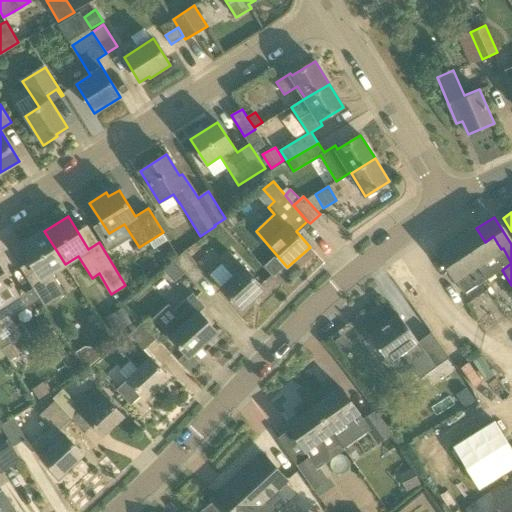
[(501,269),(502,270),(511,263),(503,248),(501,249),(493,236),(485,242),(476,228),(460,238),(477,263),(476,264),(486,280),(501,269)]
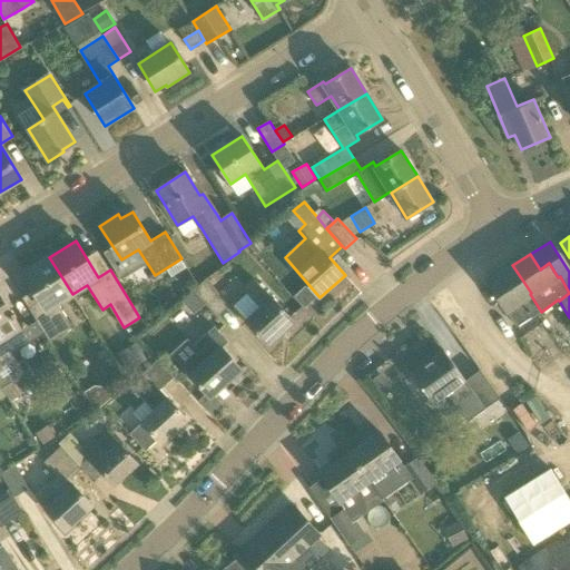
[(57,304),(72,294),(49,257),(23,274),(46,311),(35,317),(49,342),(71,327),(57,304)]
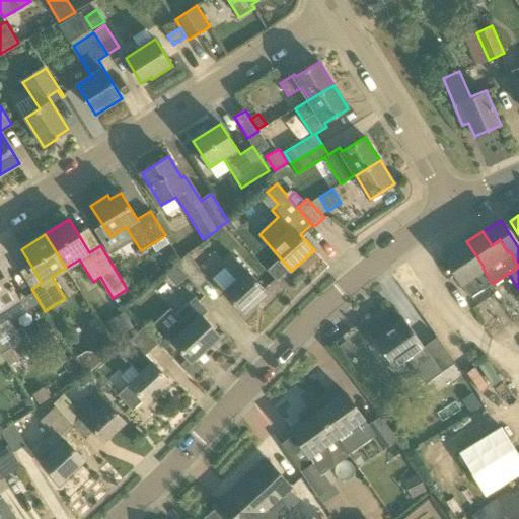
[(472,297),(493,284),(483,268),(484,267),(466,241),(444,256),(461,284),(463,283),(472,297)]
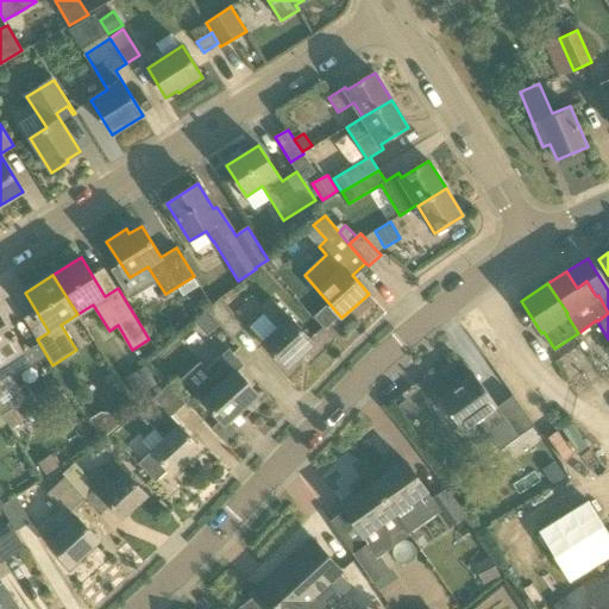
[(206,311),(232,339),(246,326),(220,297),(206,311)]
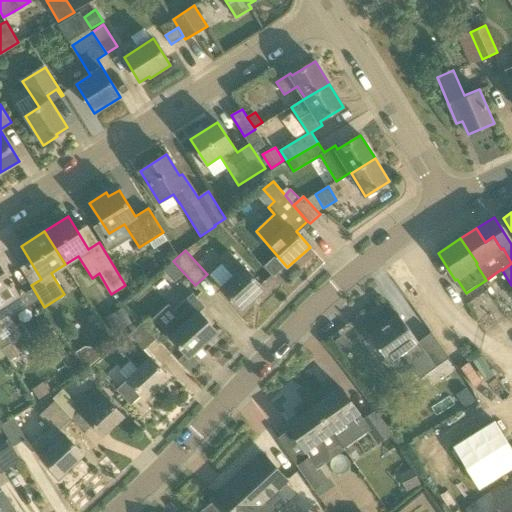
[(222,288),(241,309),(264,289),(230,252),(220,261),(234,277),(222,288)]
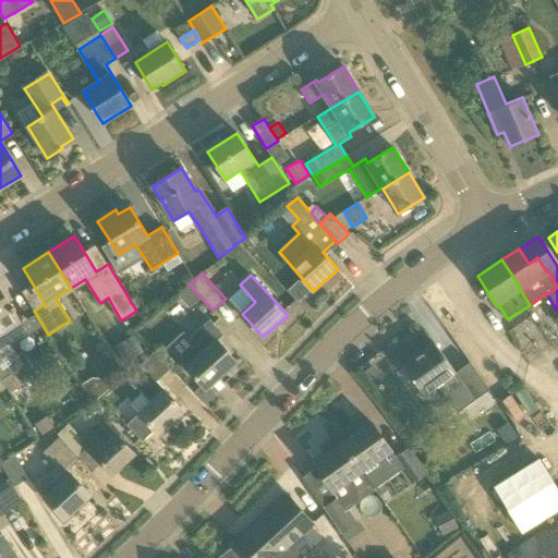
[(187,305),(198,294),(189,284),(187,284),(178,294),(187,305)]
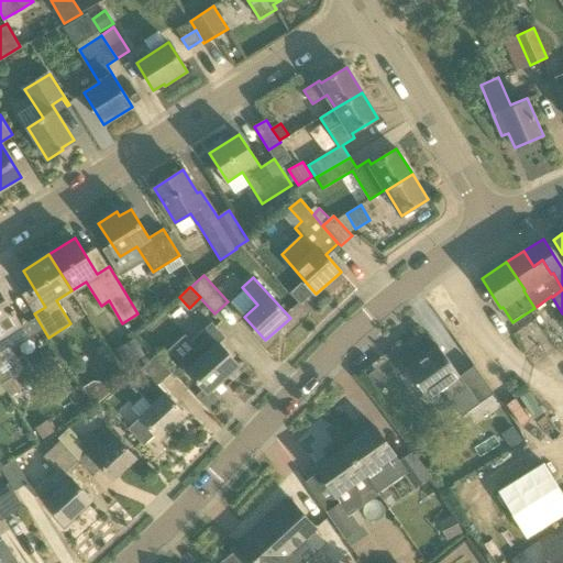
[(0,341),(22,327),(14,315),(15,313),(13,310),(12,310),(0,289),(0,341)]
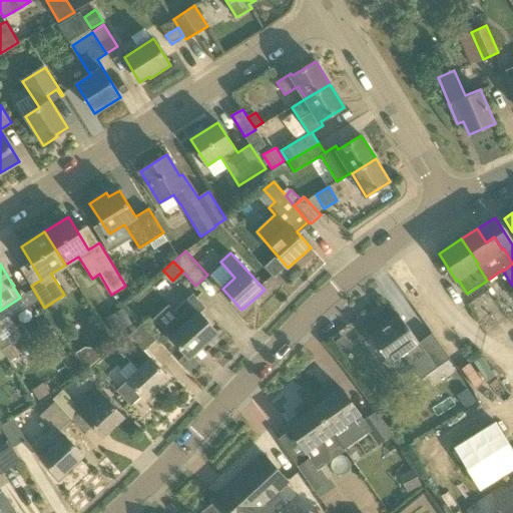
[(199,313),(205,308),(193,294),(174,312),(179,318),(165,332),(189,358),(217,332),(199,313)]
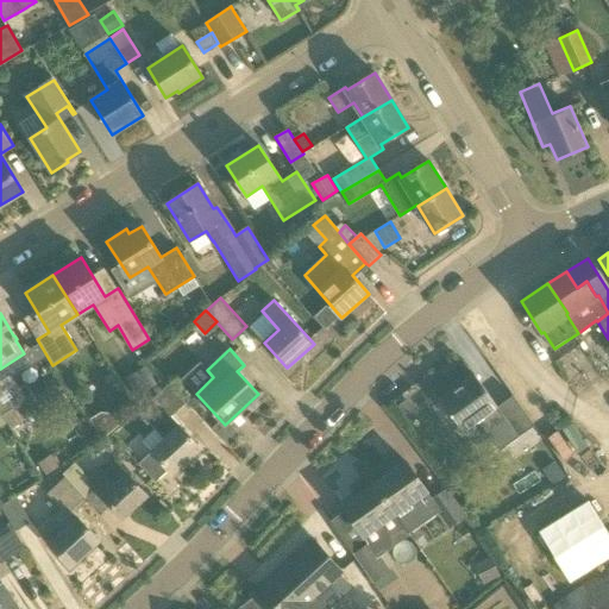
[(0,414),(1,415),(2,415),(16,407),(16,406),(27,399),(11,374),(0,380),(0,414)]
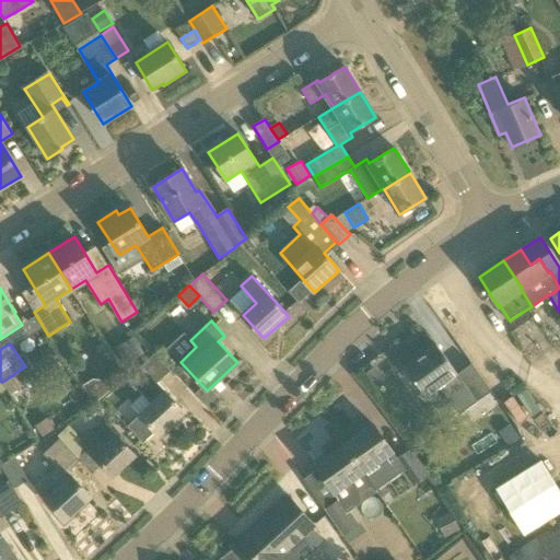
[(477,400),(436,345),(405,368),(426,397),(440,387),(448,400),(458,413),(477,400)]
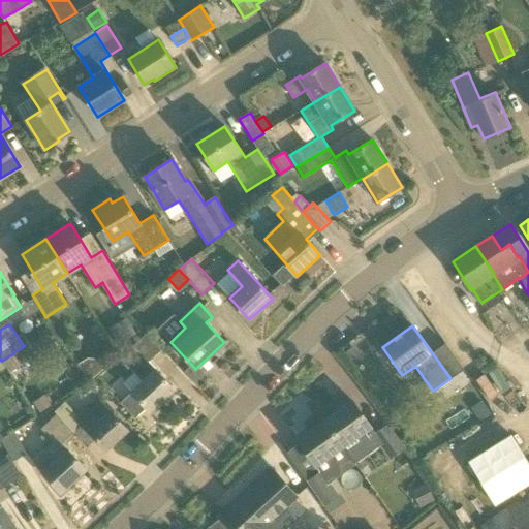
[(133,392),(150,411),(174,389),(149,362),(161,350),(148,336),(134,347),(139,353),(127,365),(144,382),(133,392)]
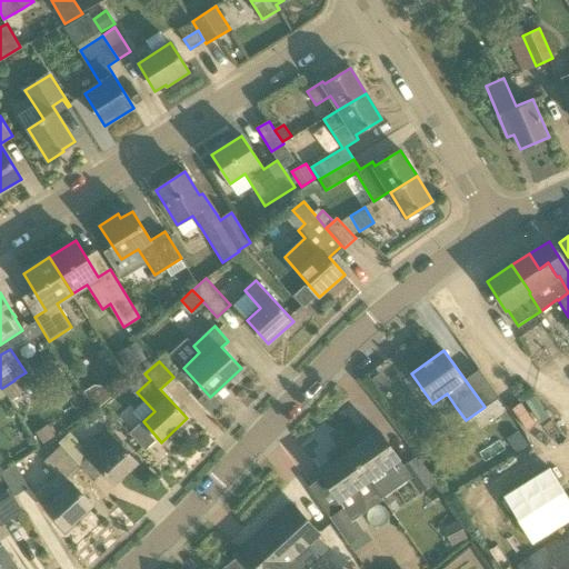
[(112,396),(105,387),(93,386),(85,392),(96,412),(112,396)]
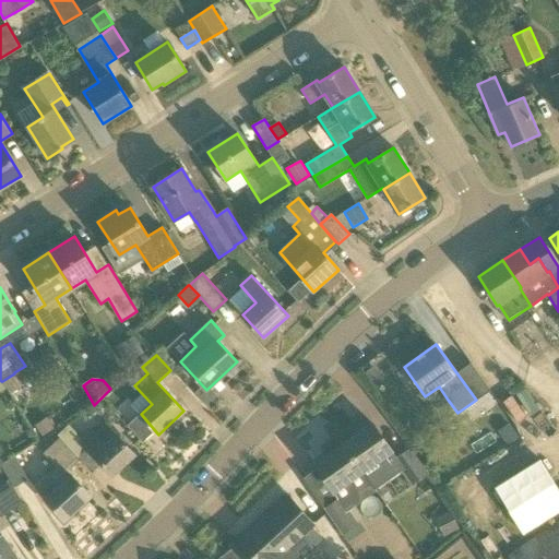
[(515,396),(530,415),(539,408),(525,390),(515,396)]
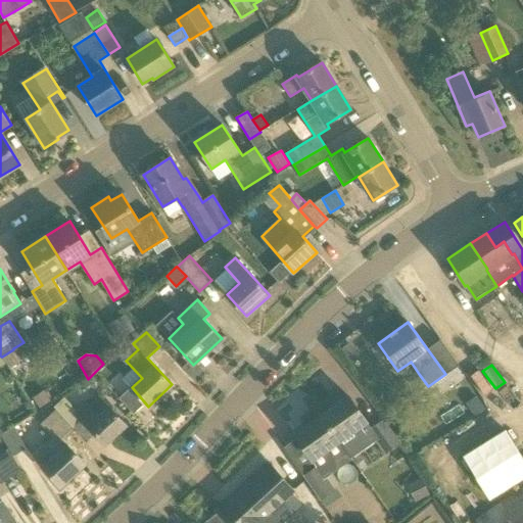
[(39,409),(51,400),(45,391),(33,398),(39,409)]
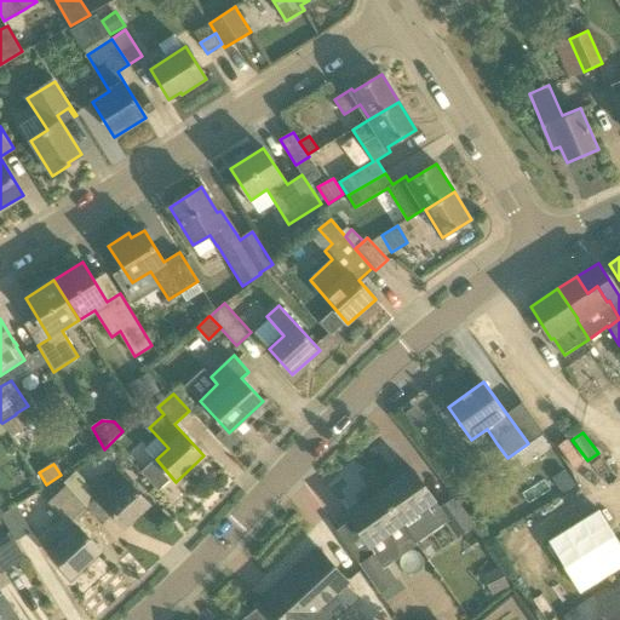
[(413,470),(382,493),(402,522),(417,543),(446,522),(437,509),(438,509),(434,501),(435,500),(413,470)]
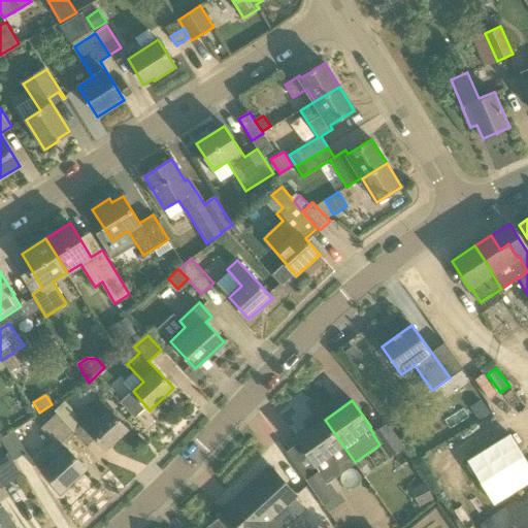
[(491,413),(482,400),(470,407),(480,420),(491,413)]
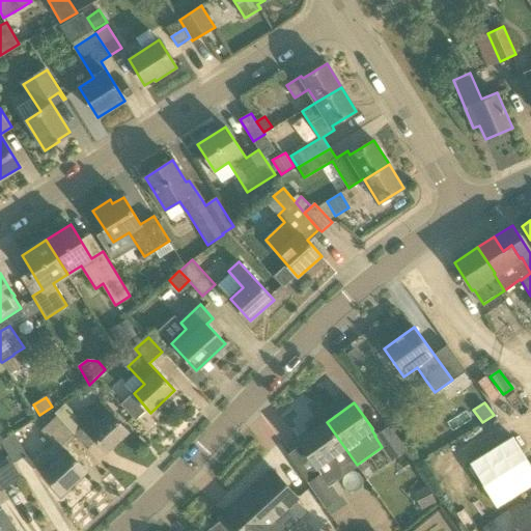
[(82,425),(107,452),(129,432),(111,413),(100,423),(88,411),(79,419),(64,403),(54,413),(57,416),(74,434),(82,425)]
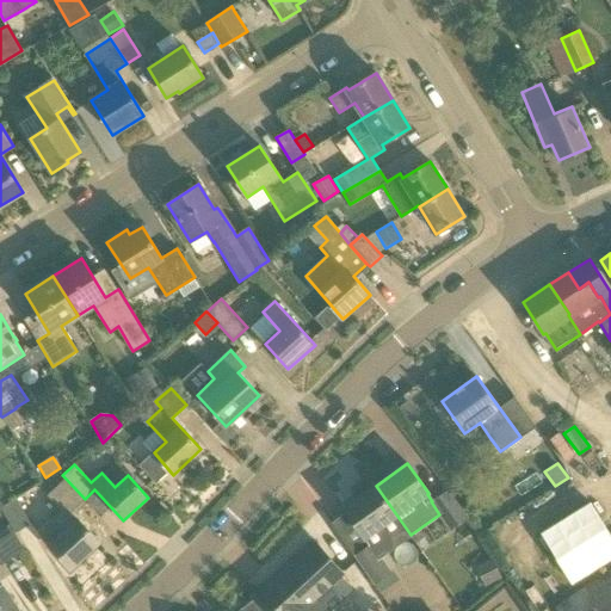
[(72,512),(85,499),(66,479),(56,488),(71,504),(62,511),(57,517),(56,516),(38,532),(50,545),(50,547),(71,568),(99,542),(72,512)]
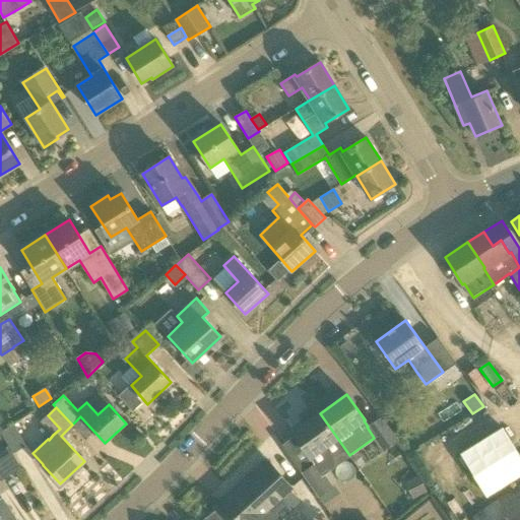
[(293,433),(309,457),(337,438),(320,413),(293,433)]
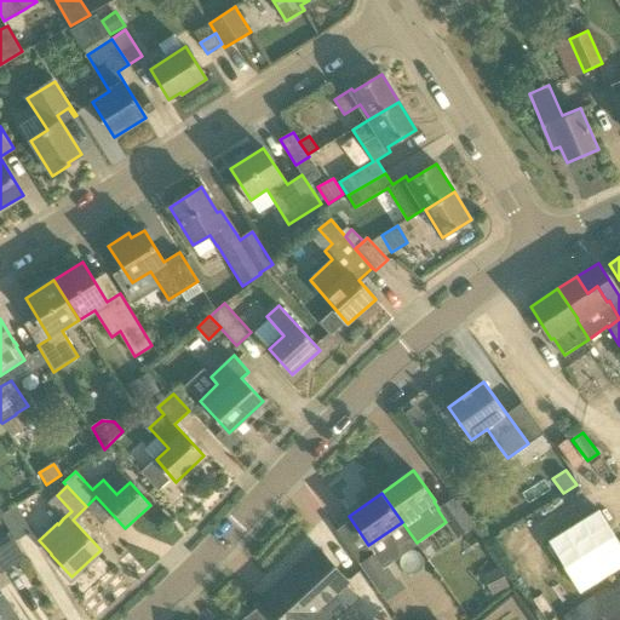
[(476,527),(454,497),(438,509),(437,509),(446,522),(458,539),(476,527)]
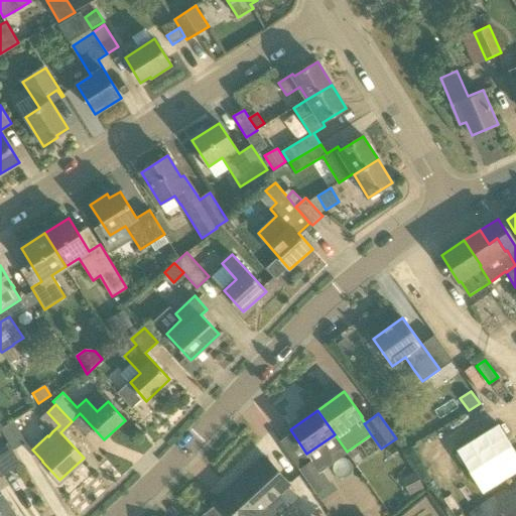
[(1,428),(9,443),(13,449),(26,442),(14,421),(1,428)]
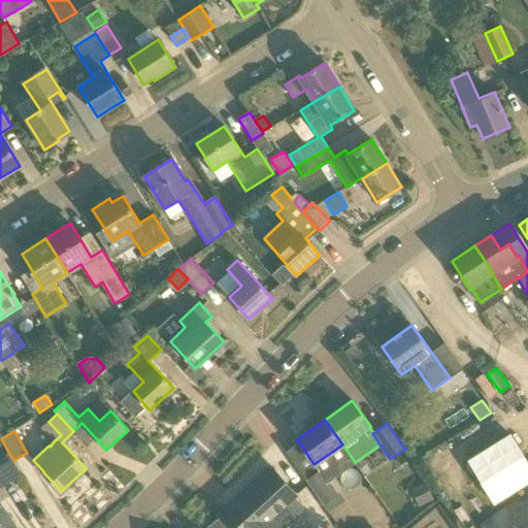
[(495,505),(527,484),(527,461),(510,434),(467,461),(495,505)]
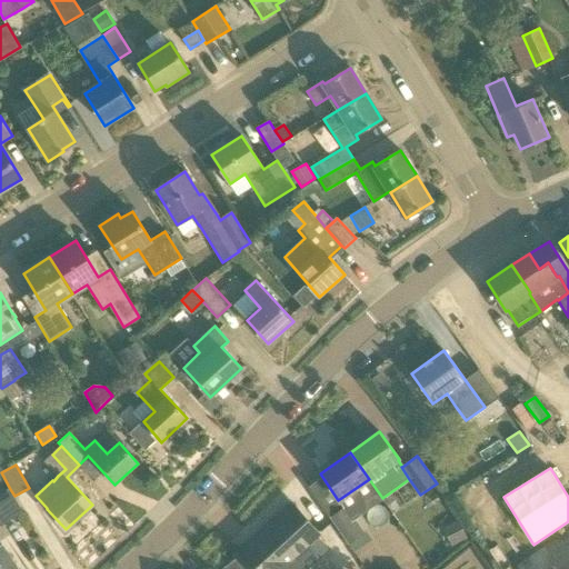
[(23,511),(15,496),(10,489),(0,495),(0,525),(1,527),(23,511)]
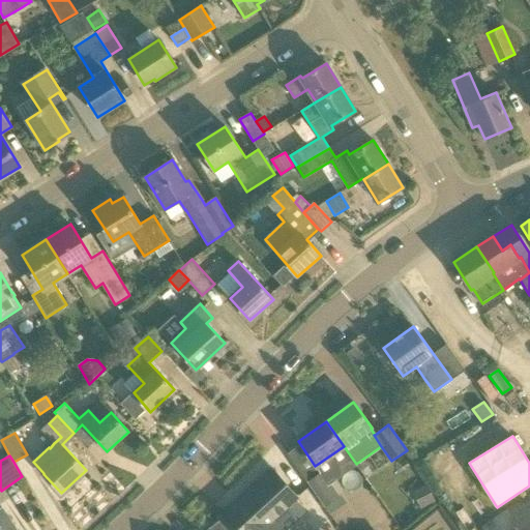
[(341,496),(331,483),(323,470),(307,481),(325,506),(339,497),(341,496)]
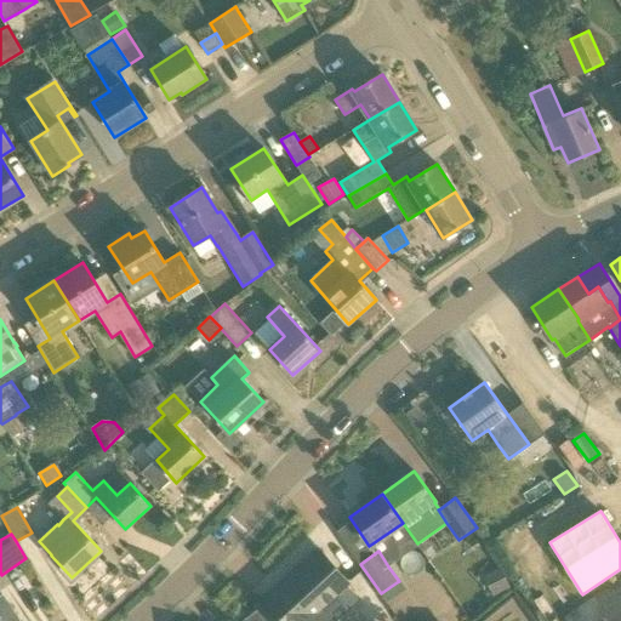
[(330,620),(320,610),(351,584),(322,552),(260,608),(269,620),(330,620)]
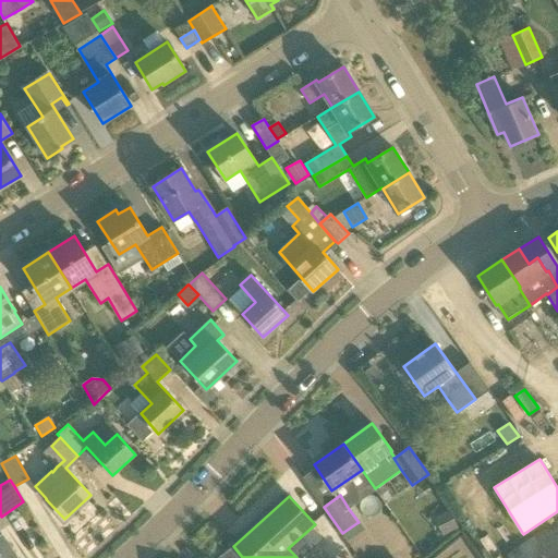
[(459,529),(450,510),(434,517),(444,536),(459,529)]
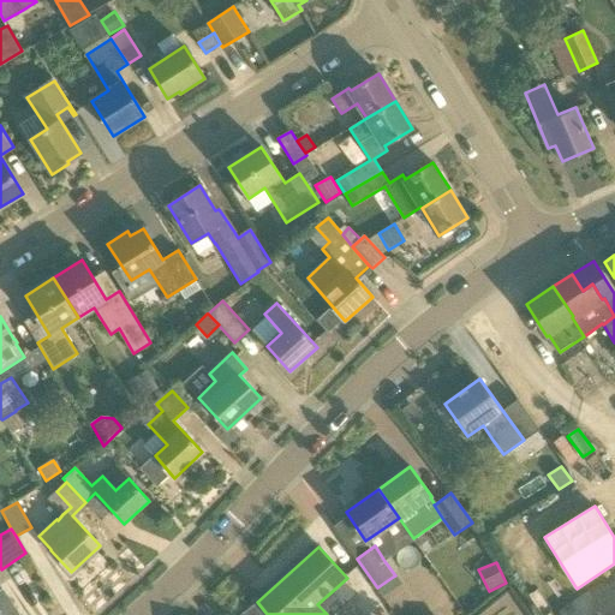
[(614,614),(614,574),(561,613),(562,614),(614,614)]
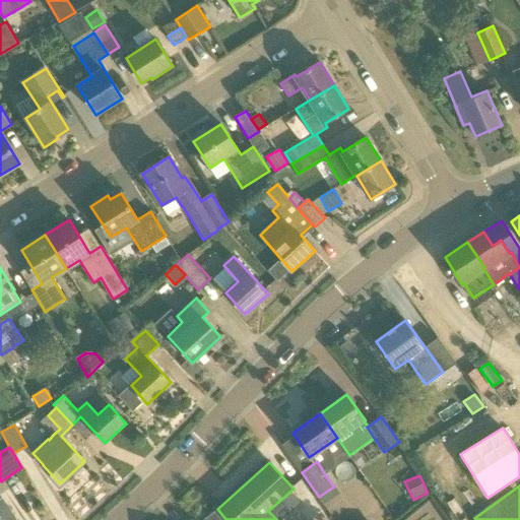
[(337,496),(332,488),(319,497),(325,505),(337,496)]
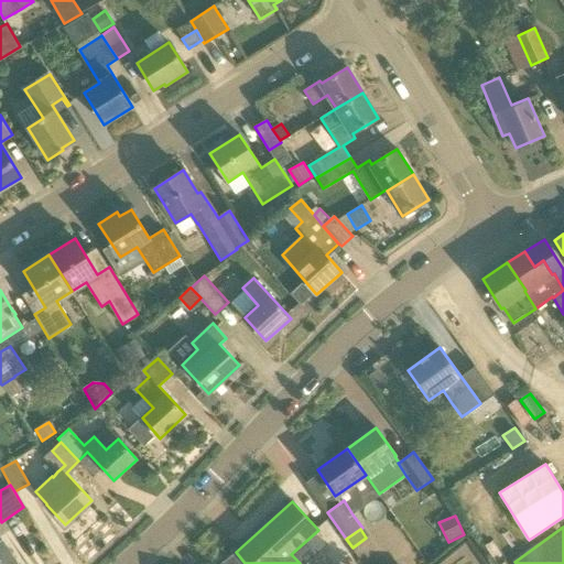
[(19,563),(0,537),(0,563),(19,563)]
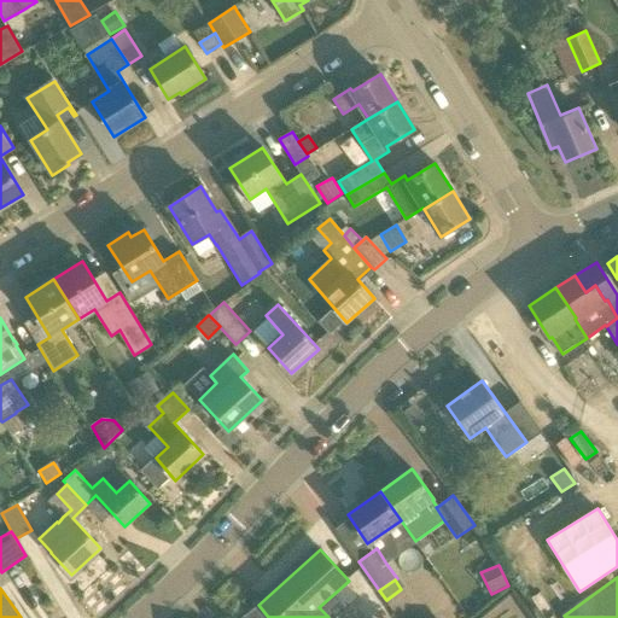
[(531,617),(517,594),(477,617),(531,617)]
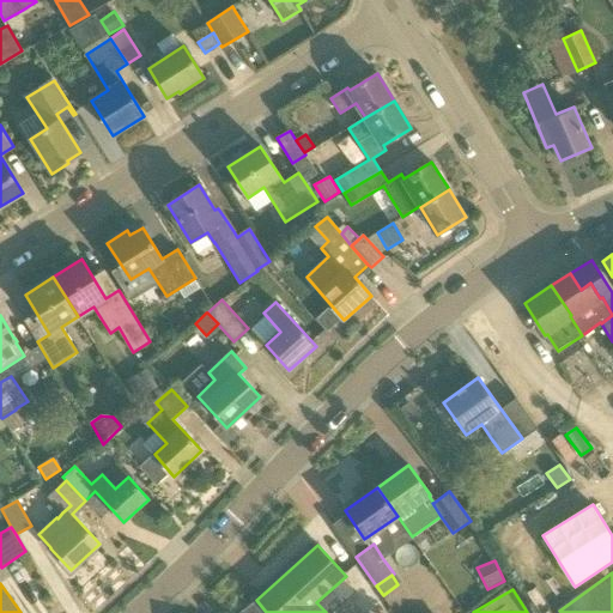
[(241,612),(266,612),(256,600),(241,612)]
